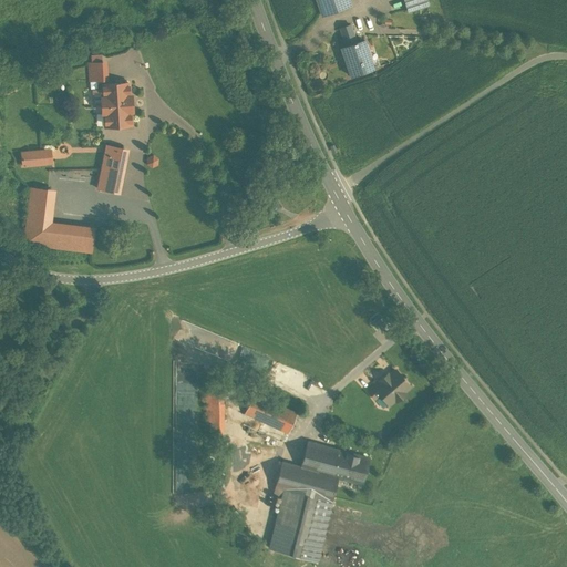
[(348,0),(317,0),(320,9),(322,14),(351,6),(348,0)]
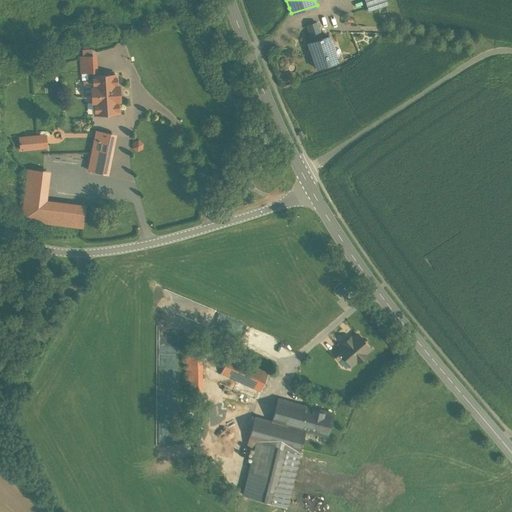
[(383,0),(366,0),(369,10),(385,5),(383,0)]
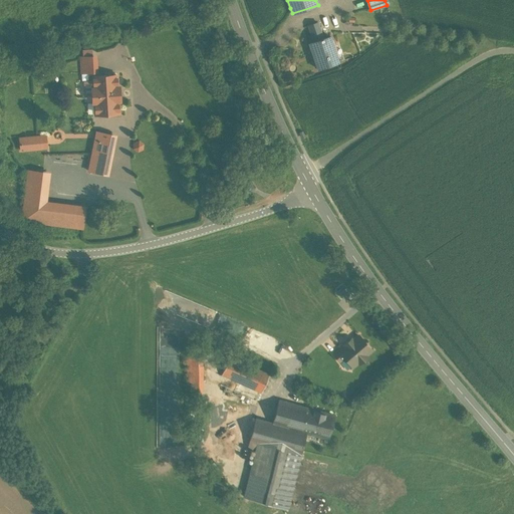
[(313,41),(309,43),(318,68),(337,62),(329,36),(323,38),(317,22),(308,26),(313,41)]
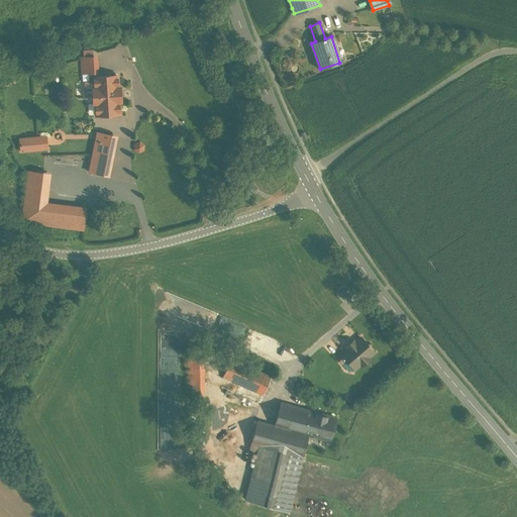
[(116,77),(95,77),(95,89),(91,89),(91,106),(95,106),(95,118),(119,117),(118,106),(122,105),(121,88),(116,88),(116,77)]
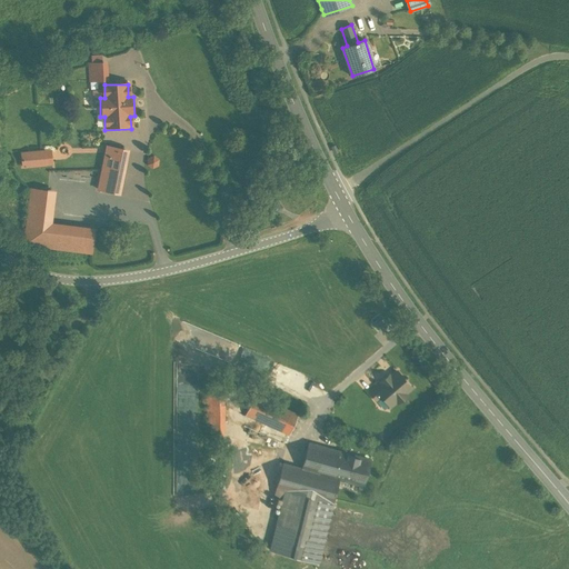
[(131,153),(107,148),(97,191),(121,197),(131,153)]
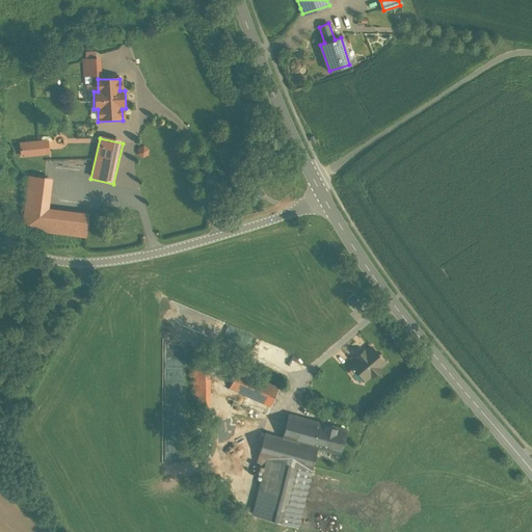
[(42,141),(20,142),(21,156),(43,155),(42,141)]
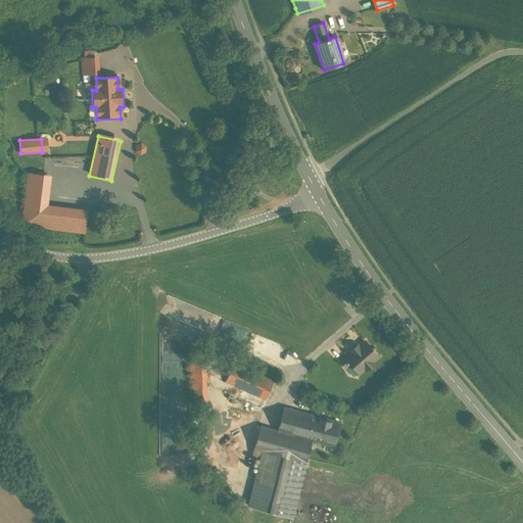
[(51,176),(29,174),(22,224),(79,232),(84,232),(87,209),(48,205),(51,176)]
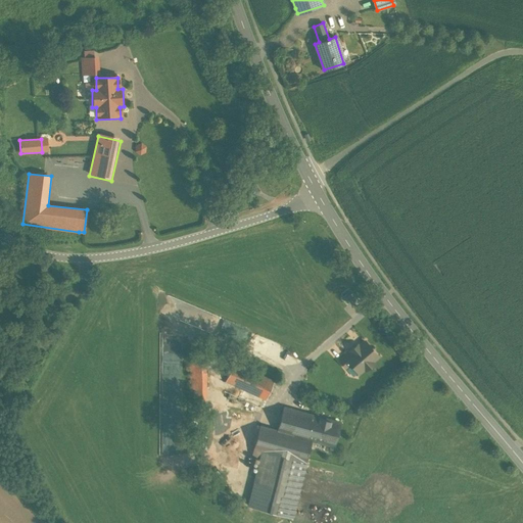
[(258,190),(255,185),(249,185),(247,190),(250,195),(255,195),(256,193),(257,191),(258,190)]
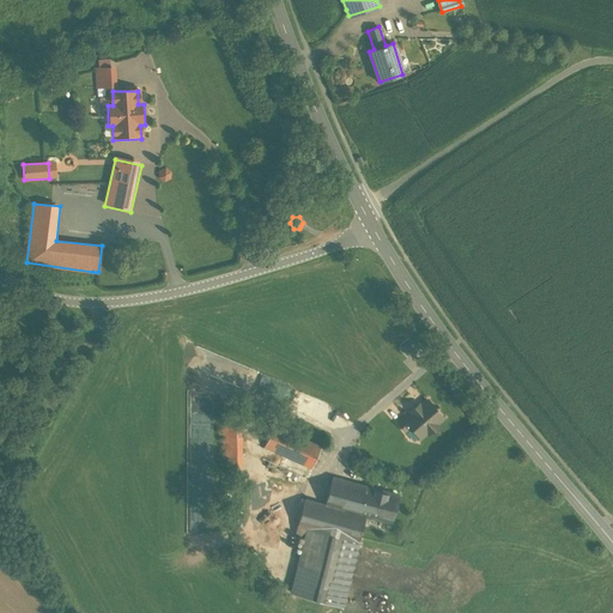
[(414,339),(405,347),(407,351),(410,353),(414,350),(420,345),(414,339)]
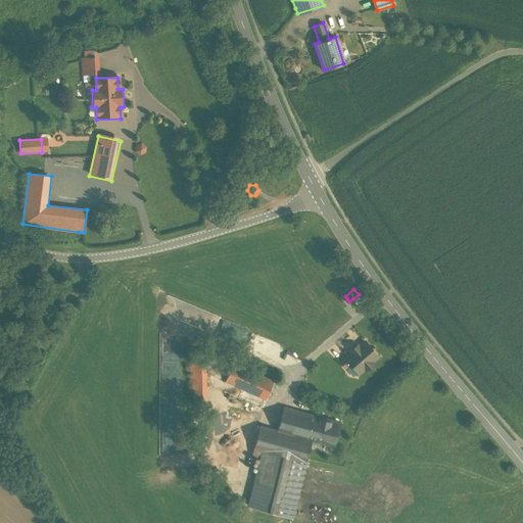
[(378,357),(366,341),(359,347),(358,345),(350,350),(352,352),(346,358),(344,355),(339,361),(346,368),(350,364),(359,373),(364,368),(366,370),(374,363),(372,361),(378,357)]
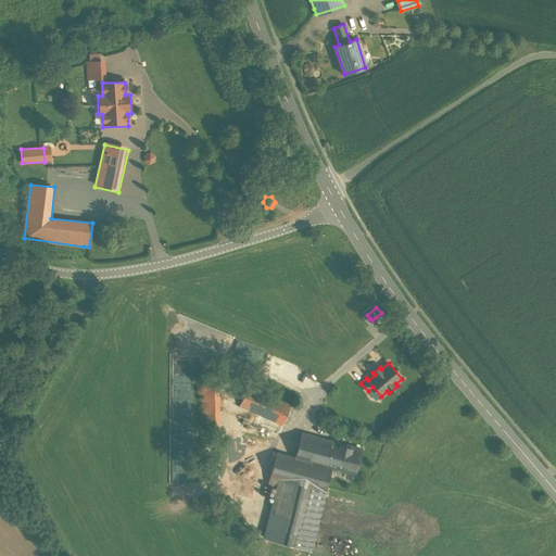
[(223,376),(204,376),(202,426),(220,427),(223,376)]
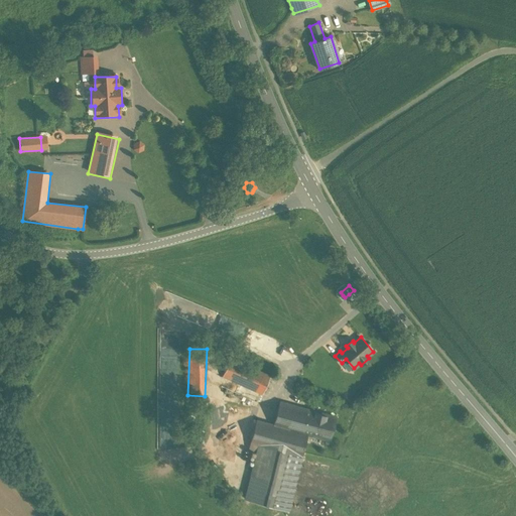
[(270,377),(231,360),(223,378),(263,395),(270,377)]
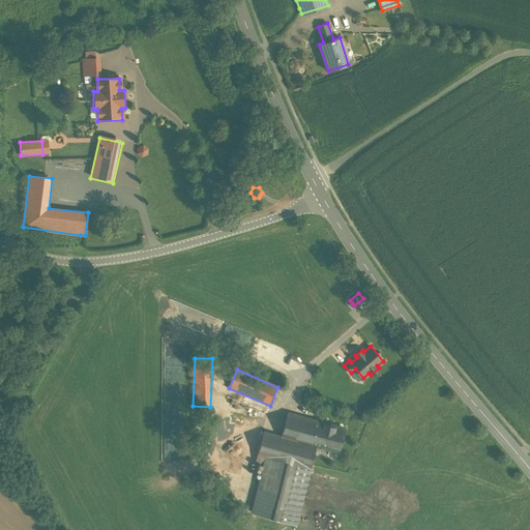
[(281,436),(263,431),(255,462),(264,464),(252,512),(295,524),(312,465),(316,446),(339,452),(346,429),(287,413),(281,436)]
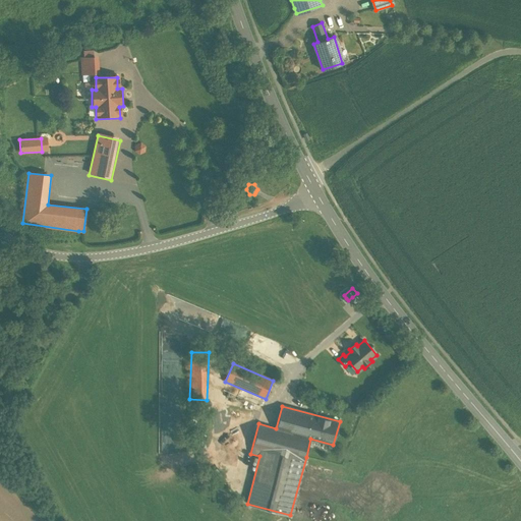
[(251,419),(232,413),(217,461),(236,467),(251,419)]
